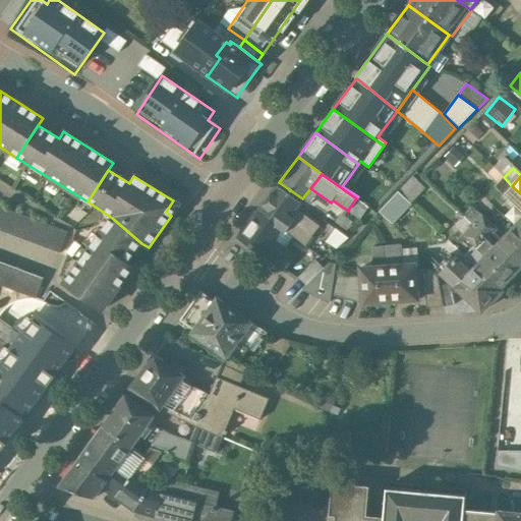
[(412,177),(398,191),(410,203),(424,188),(412,177)]
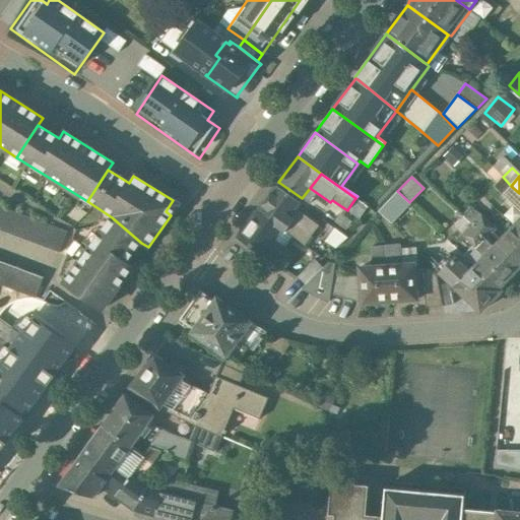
[(519,193),(511,186),(502,195),(516,209),(519,205),(519,193)]
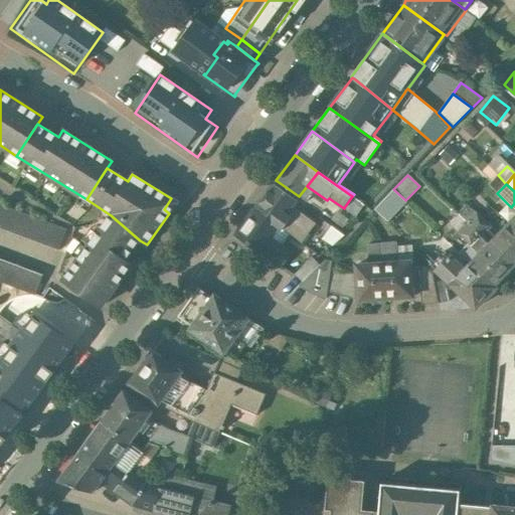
[(297,203),(274,186),(255,211),(279,228),(293,209),(297,203)]
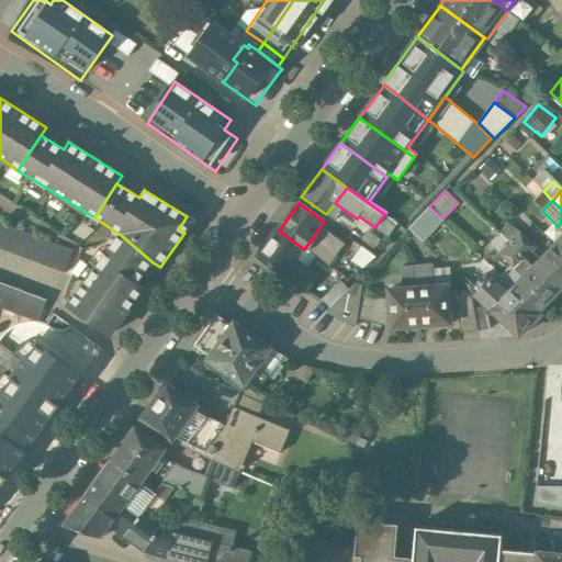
[(429,206),(407,228),(420,242),(442,218),(429,206)]
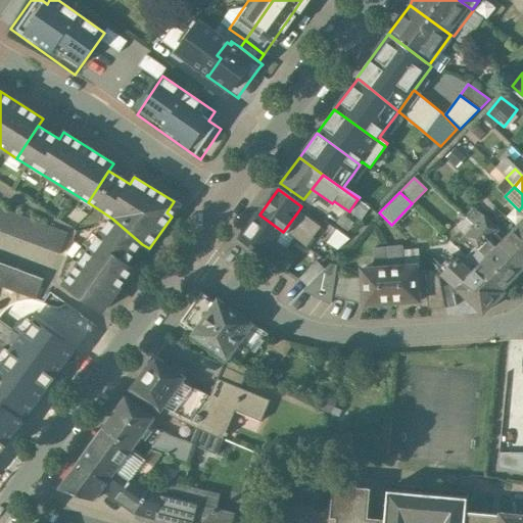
[(370,208),(358,199),(350,209),(362,219),(370,208)]
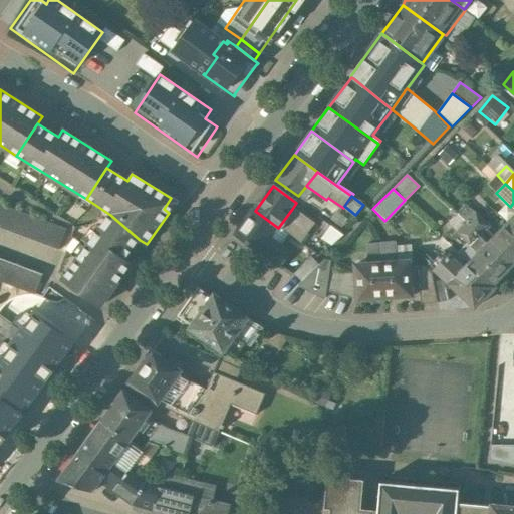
[(67,230),(0,205),(0,228),(59,251),(67,230)]
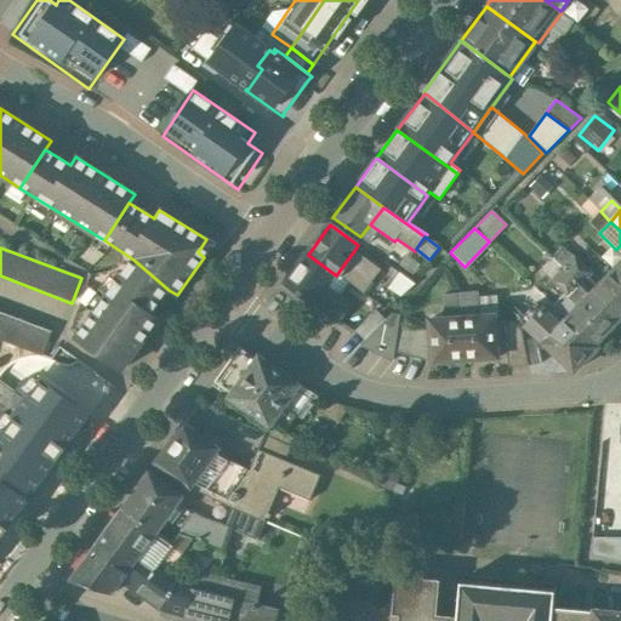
[(381,273),(353,252),(336,275),(363,296),(381,273)]
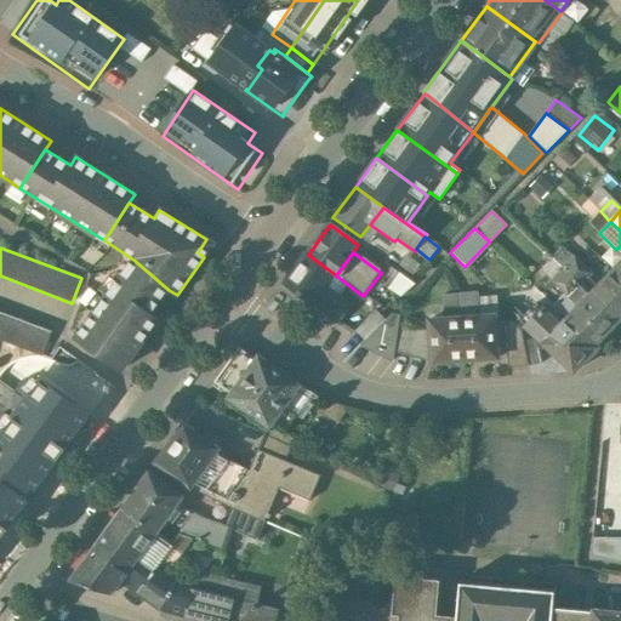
[(308,255),(286,285),(314,306),(325,291),(336,275),(308,255)]
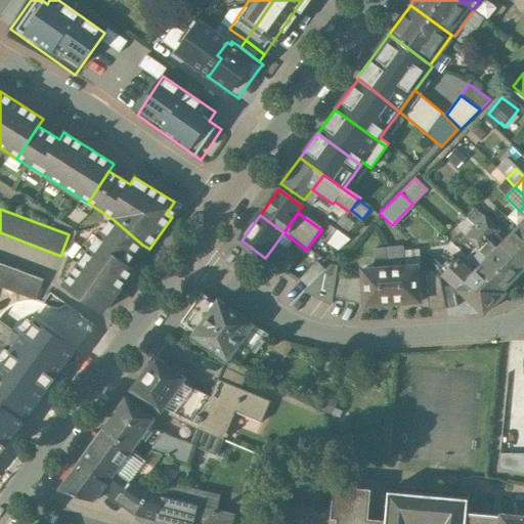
[(500,232),(485,218),(476,227),(499,250),(505,244),(496,236),(500,232)]
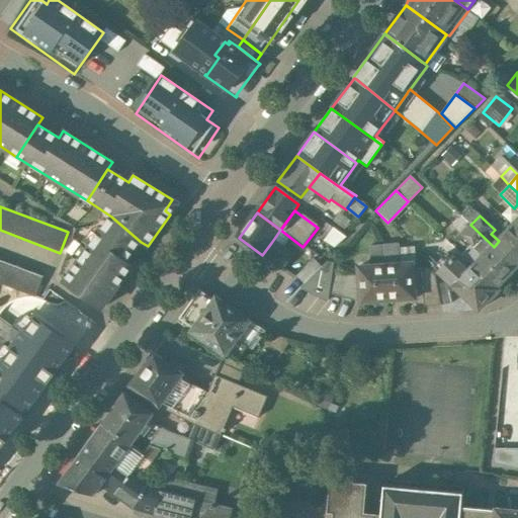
[(141,242),(111,217),(64,282),(101,310),(133,266),(126,262),(141,242)]
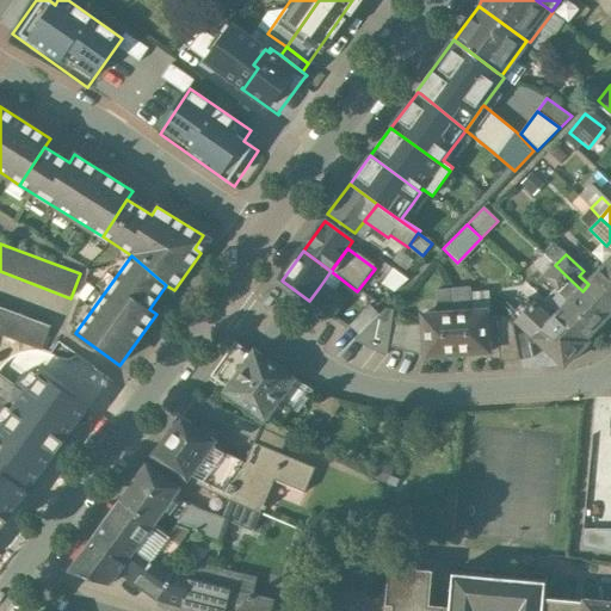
[(582,291),(555,265),(545,276),(562,291),(566,288),(576,297),(582,291)]
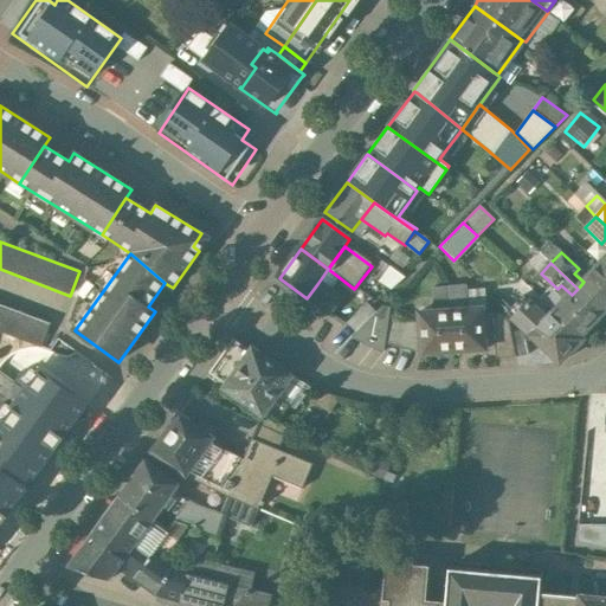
[(395,289),(405,274),(389,264),(380,279),(395,289)]
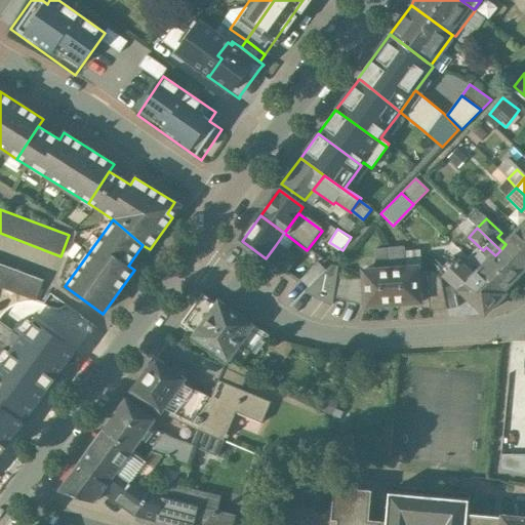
[(506,244),(500,250),(523,272),(524,270),(524,235),(520,230),(506,244)]
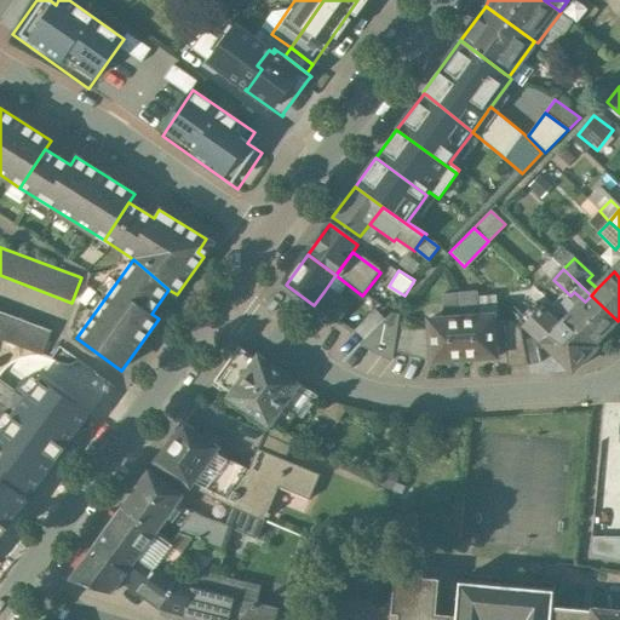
[(350,309),(325,291),(314,305),(338,323),(350,309)]
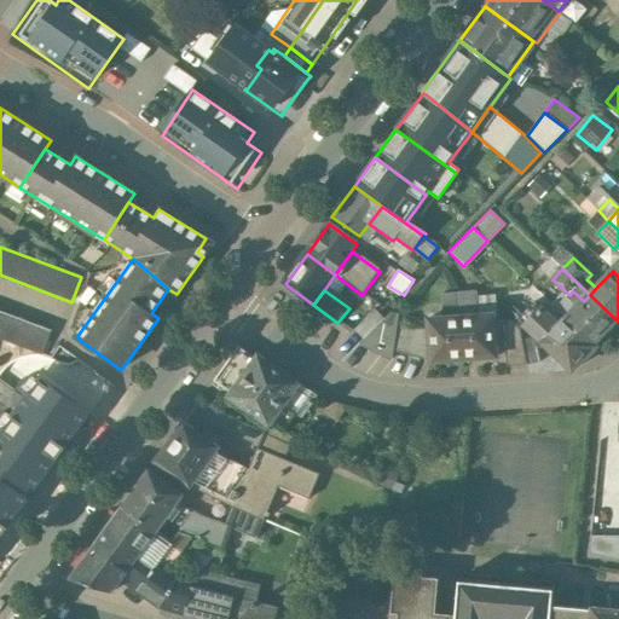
[(474,293),(457,295),(460,319),(476,318),(474,293)]
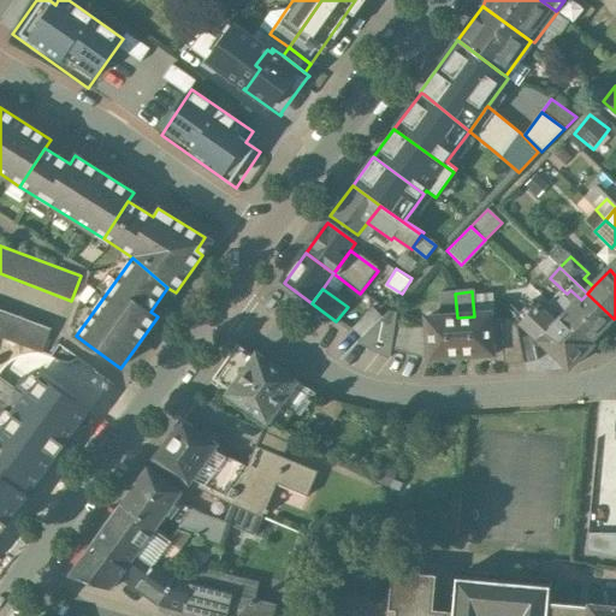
[(455,294),(439,295),(442,319),(457,318),(455,294)]
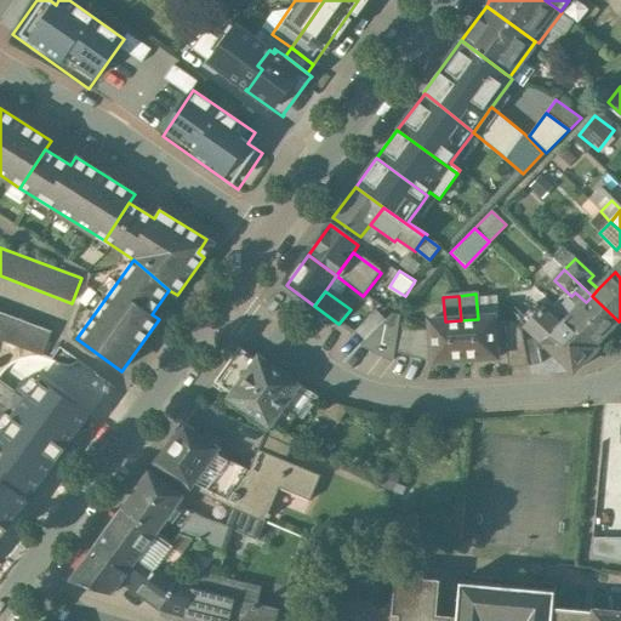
[(586,302),(568,319),(596,346),(619,322),(592,296),(586,302)]
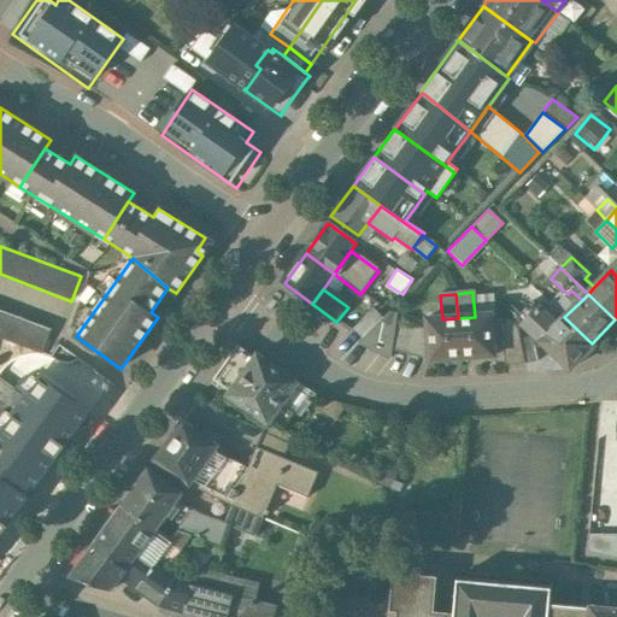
[(557,323),(532,301),(519,315),(544,336),(557,323)]
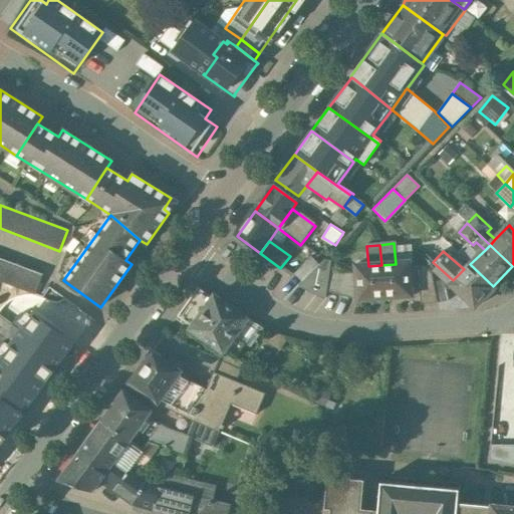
[(43,274),(0,258),(0,281),(36,295),(43,274)]
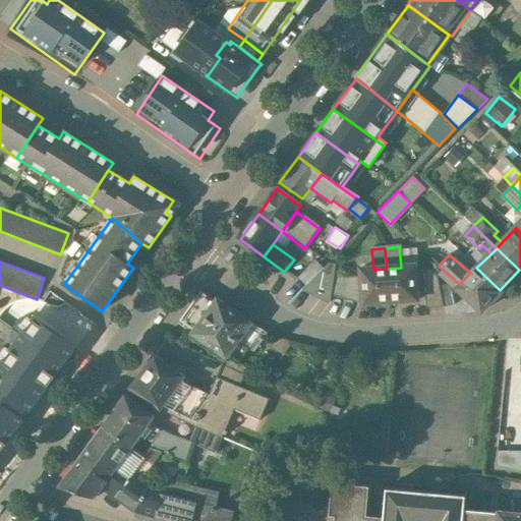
[(314,263),(297,281),(305,289),(322,271),(314,263)]
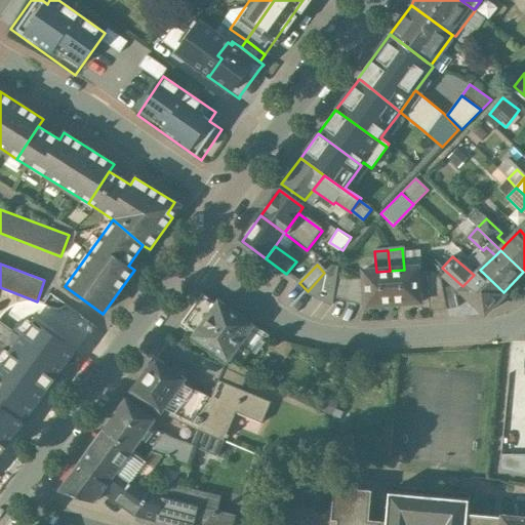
[(308,291),(305,294),(333,308),(334,301),(336,280),(337,270),(330,268),(324,273),(308,291)]
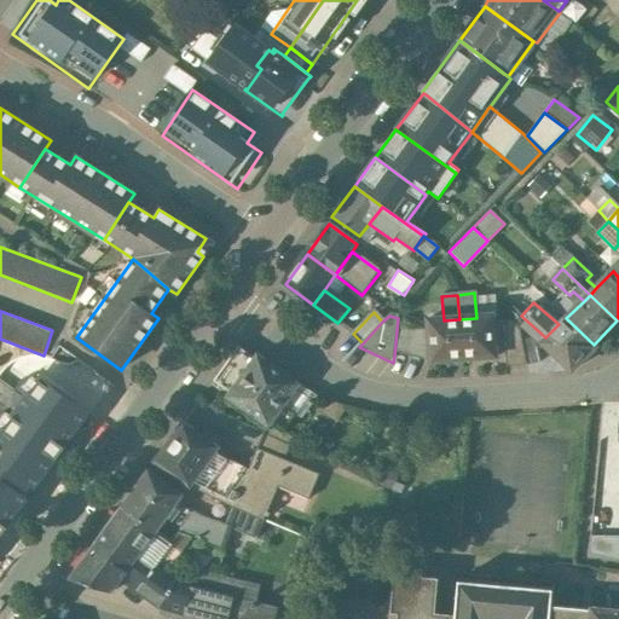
[(496,358),(492,317),(476,318),(460,319),(463,362),(496,358)]
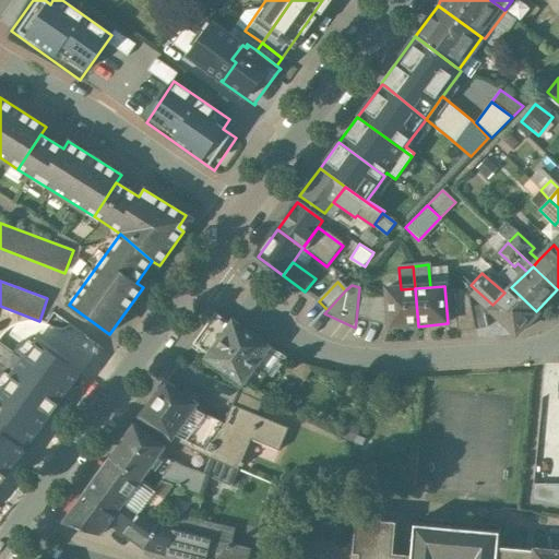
[(492,305),(489,309),(516,335),(539,313),(536,311),(511,287),(504,293),(492,305)]
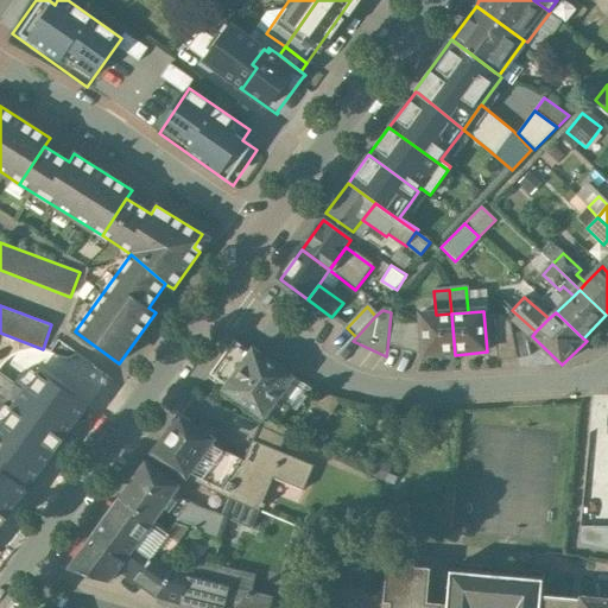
[(436,315),(420,317),(422,329),(424,358),(455,355),(451,314),(436,315)]
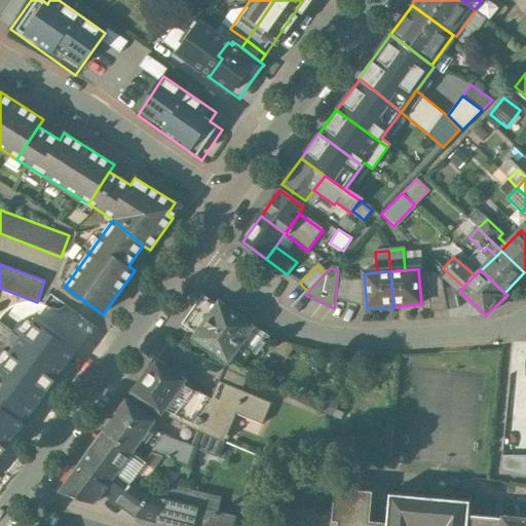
[(440,272),(427,274),(429,312),(447,311),(443,290),(440,272)]
